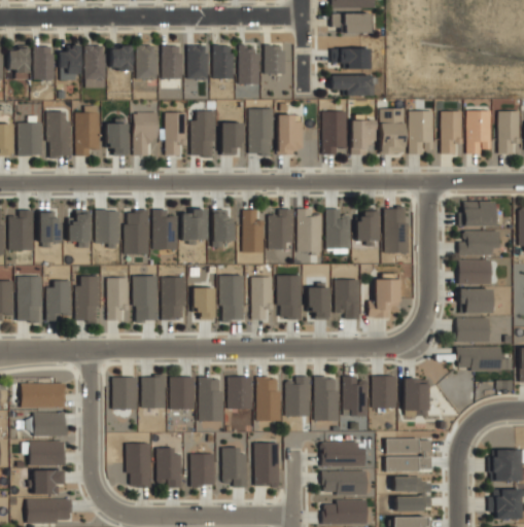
[(187,78),(208,78),(208,44),(188,43),(187,78)]
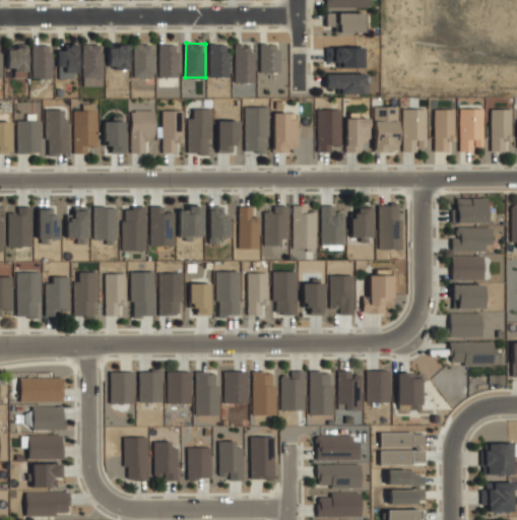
[(34,78),(53,77),(53,44),(34,45),(34,78)]
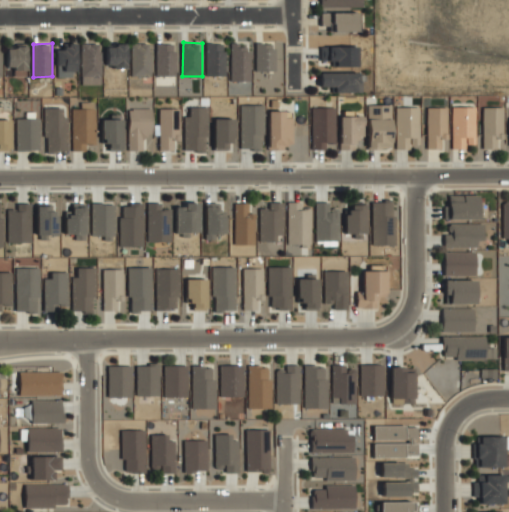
[(77,43),(65,43),(65,49),(58,49),(59,77),(78,76),(77,43)]
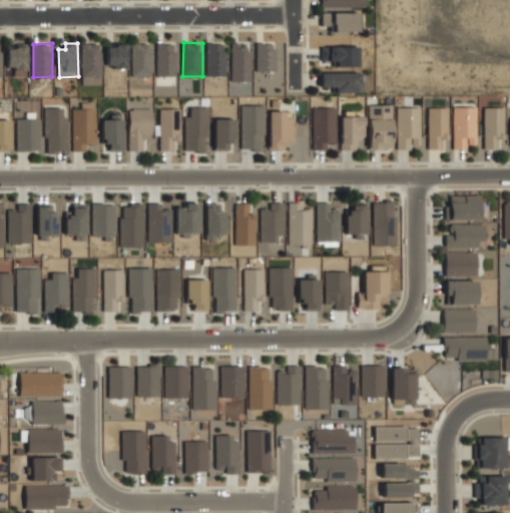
[(83,85),(102,85),(101,43),(82,43),(83,85)]
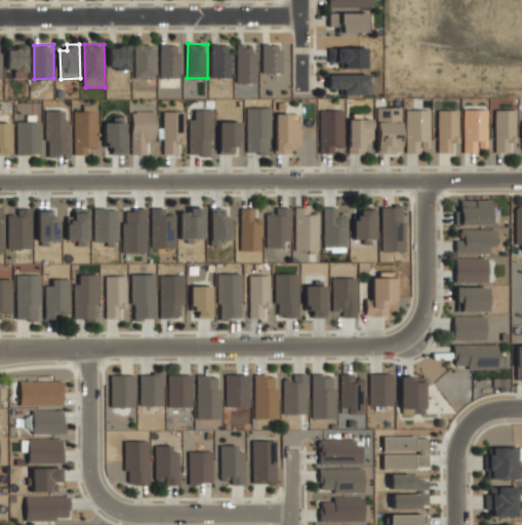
[(135,78),(156,78),(157,44),(136,44),(135,78)]
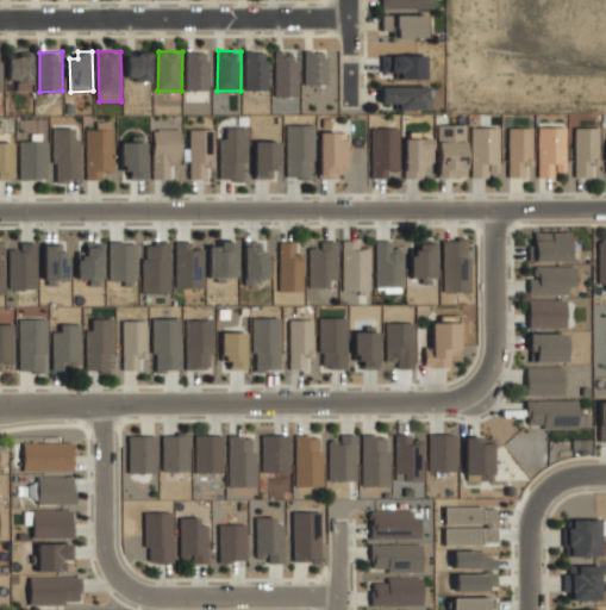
[(187,91),(211,91),(211,51),(188,51),(187,91)]
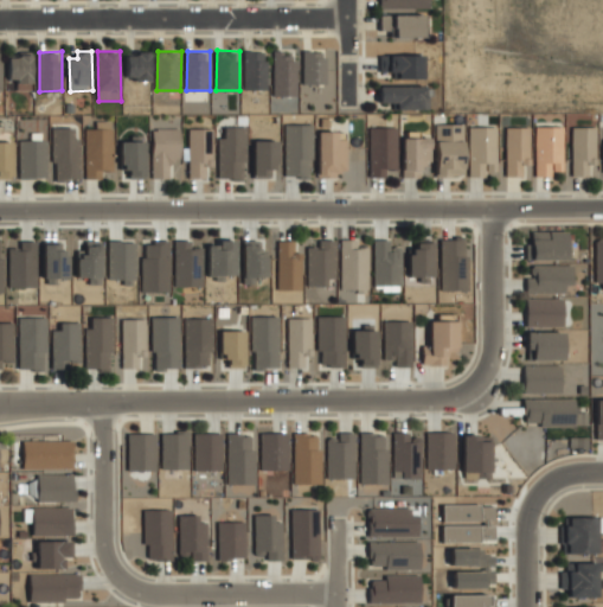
[(247,90),(269,90),(268,51),(245,51),(247,90)]
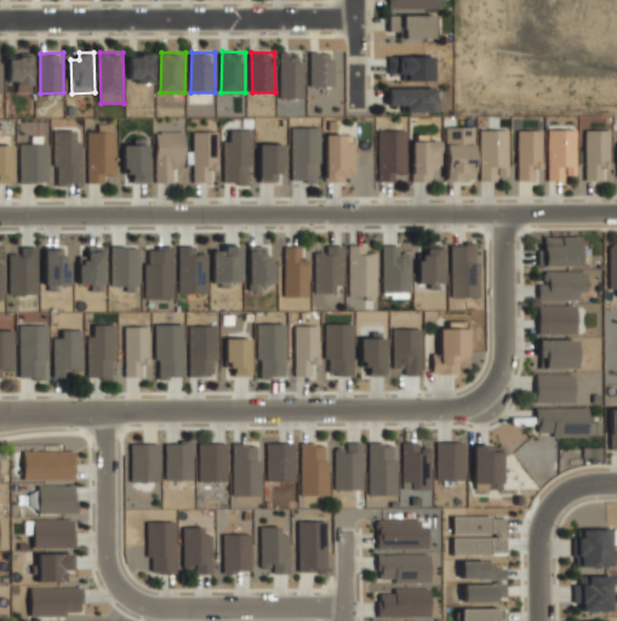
[(336,86),(335,52),(312,53),(313,87),(336,86)]
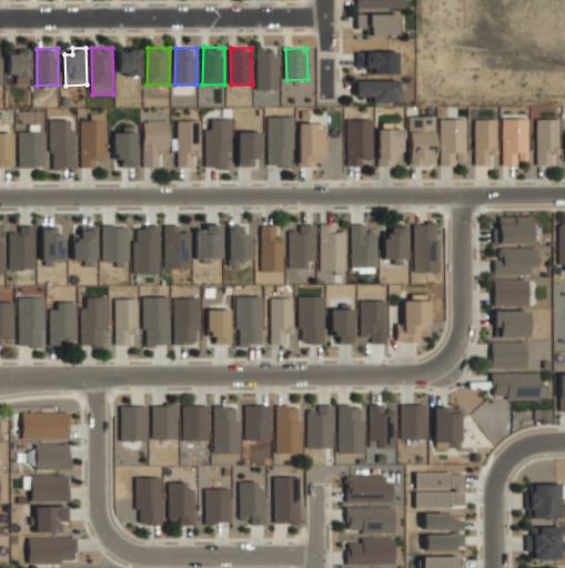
[(10,74),(17,74),(18,84),(31,84),(31,49),(20,49),(20,54),(9,54),(10,74)]
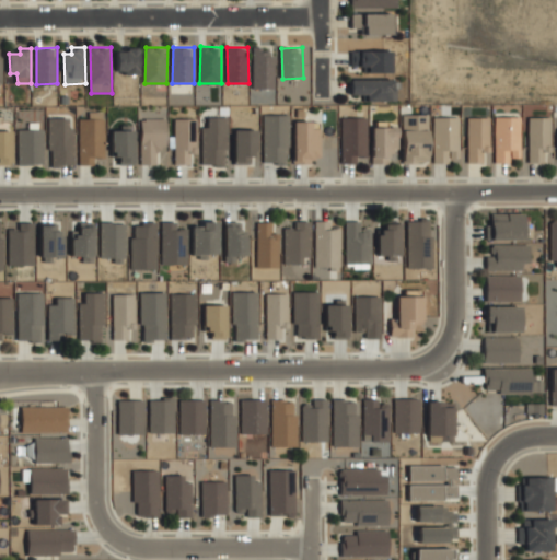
[(276,88),(275,48),(254,48),(254,89),(276,88)]
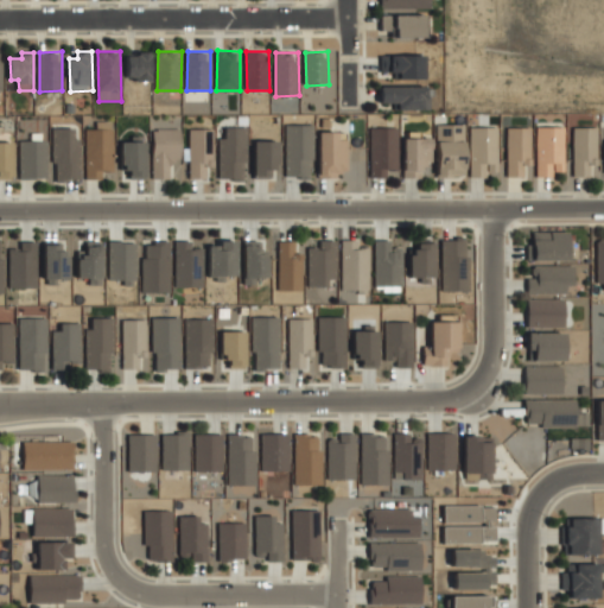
[(128,80),(152,80),(152,54),(128,54),(128,80)]
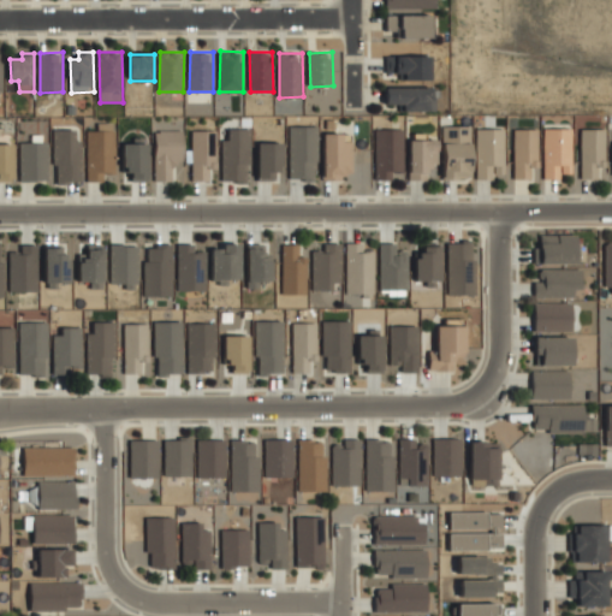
[(396,77),(432,78),(432,57),(397,55),(396,77)]
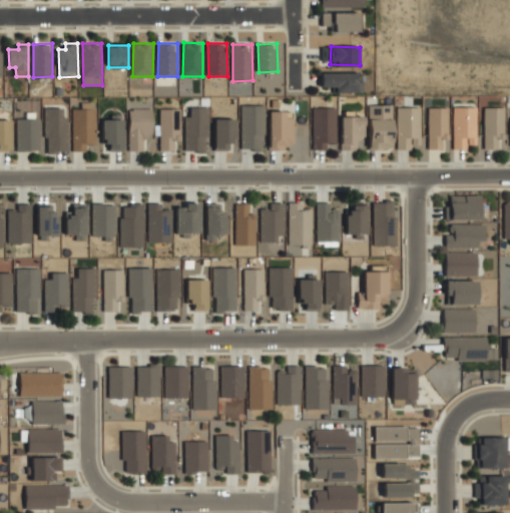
[(364,92),(364,72),(322,72),(322,86),(337,87),(337,92),(364,92)]
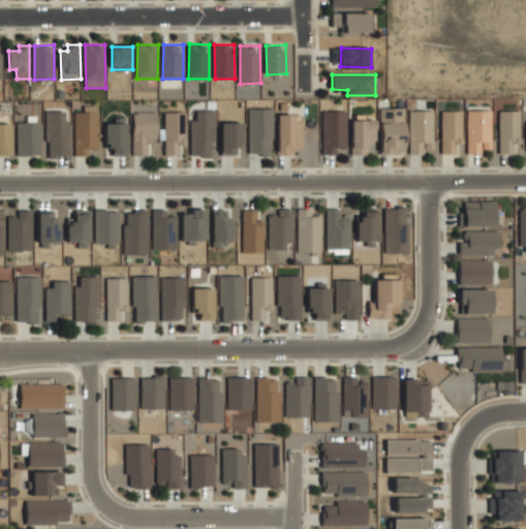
[(75,112),(76,156),(91,156),(91,149),(99,148),(99,105),(85,105),(85,112),(75,112)]
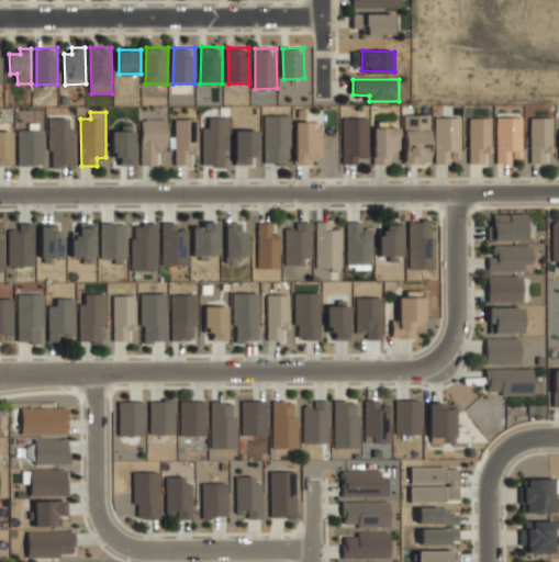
[(406,164),(432,164),(431,114),(405,114),(406,164)]
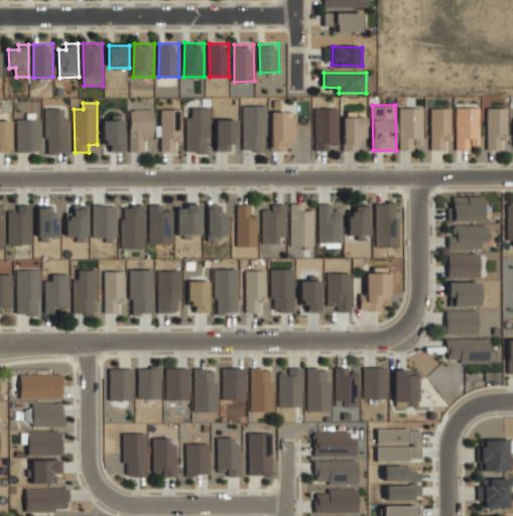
[(243,151),(266,152),(266,106),(243,106),(243,151)]
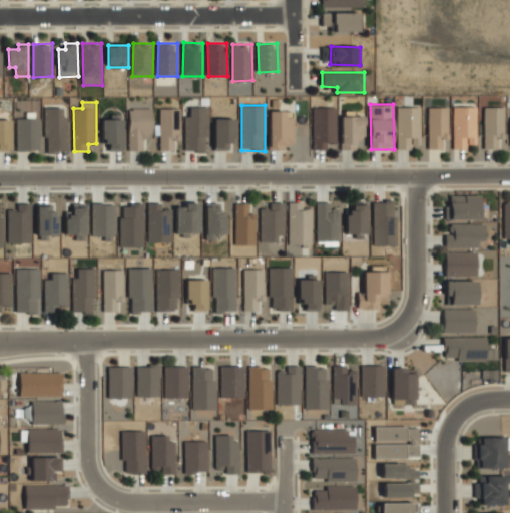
[(207,106),(190,107),(190,116),(185,116),(185,150),(208,150),(207,106)]
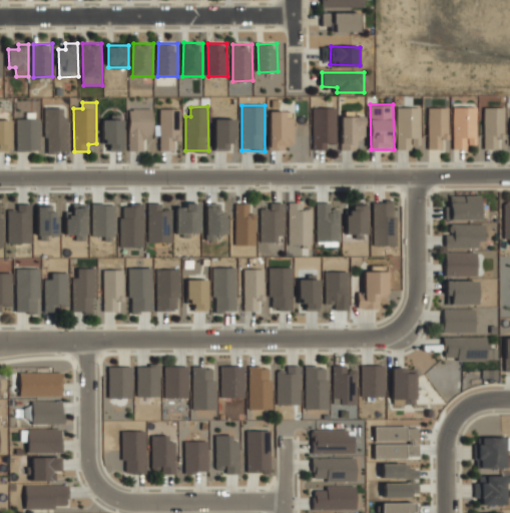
[(421,106),(398,107),(398,148),(422,147),(421,106)]
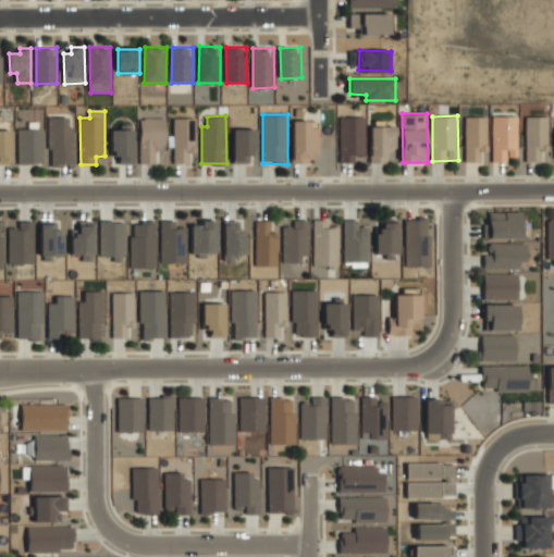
[(519,116),(493,115),(493,162),(508,162),(508,157),(518,158),(519,116)]
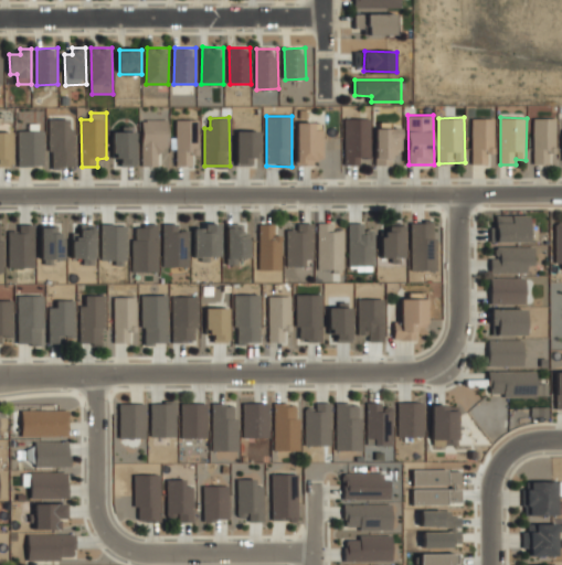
[(51,119),(51,167),(77,167),(76,128),(72,128),(72,118),(51,119)]
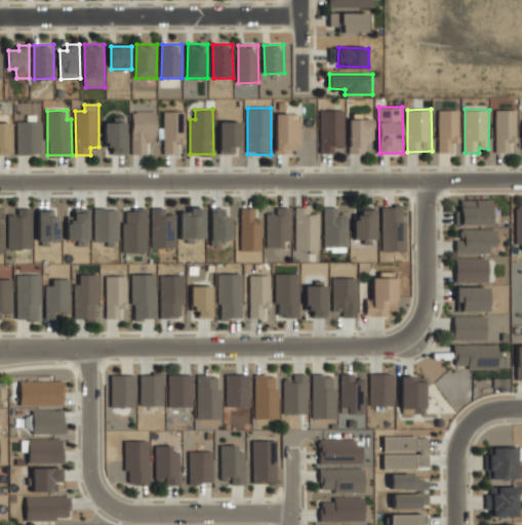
[(321,110),(321,154),(335,154),(335,147),(345,147),(345,110),(321,110)]
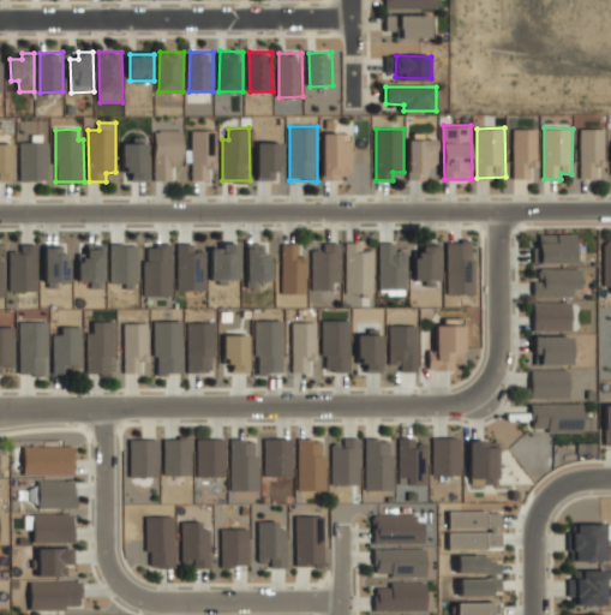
[(539,167),(538,129),(515,129),(515,179),(531,179),(531,167),(539,167)]
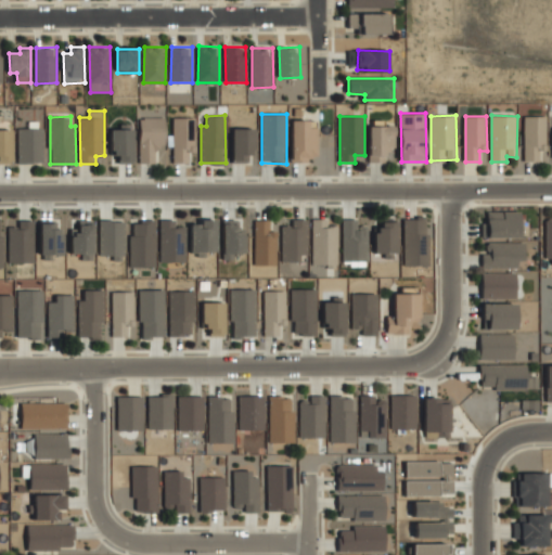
[(525,116),(525,162),(541,162),(541,150),(548,150),(547,116),(525,116)]
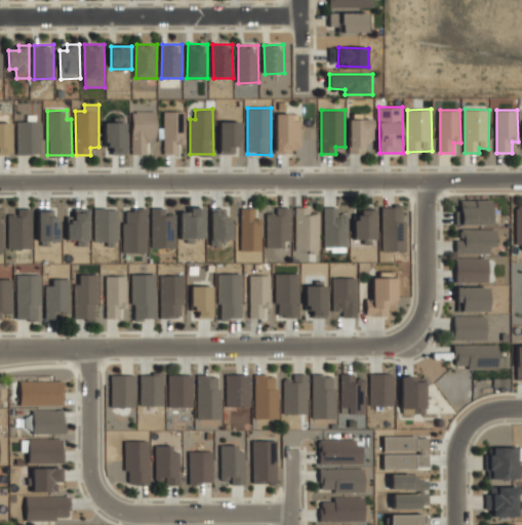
[(132,112),(133,155),(152,154),(152,139),(157,139),(156,111),(132,112)]
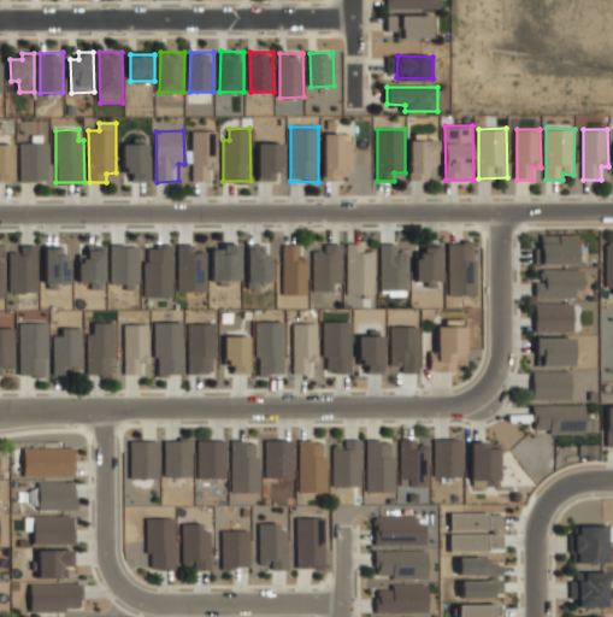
[(217,130),(193,131),(194,182),(211,181),(211,169),(218,169),(217,130)]
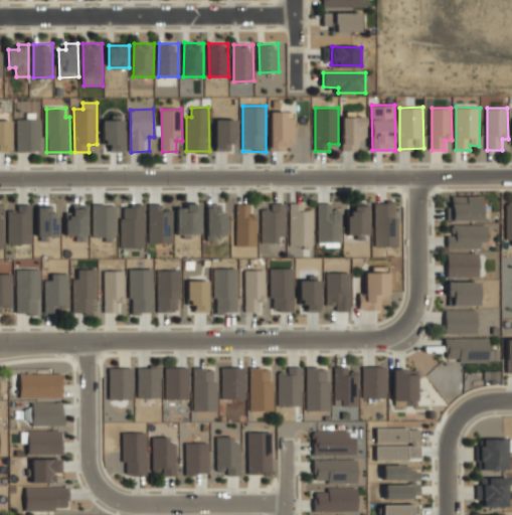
[(271,148),(294,149),(294,112),(272,112),(271,148)]
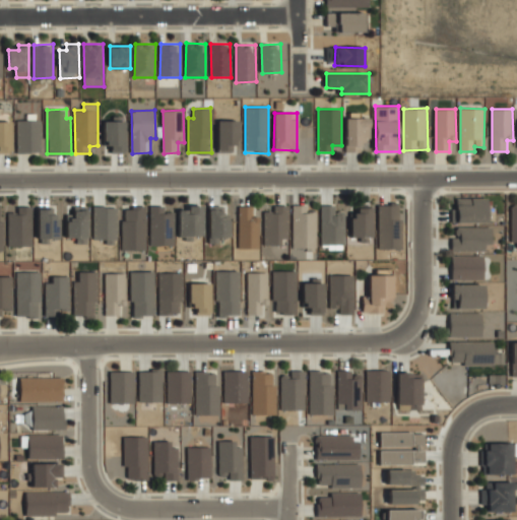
[(125,116),(114,116),(114,121),(104,121),(105,144),(112,144),(112,153),(126,152),(125,116)]
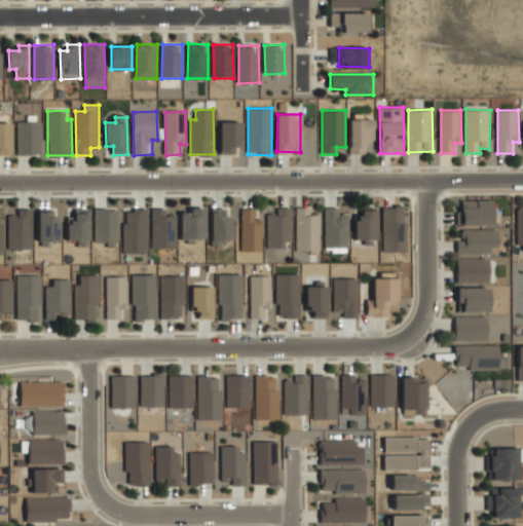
[(350,119),(350,154),(372,154),(372,119),(350,119)]
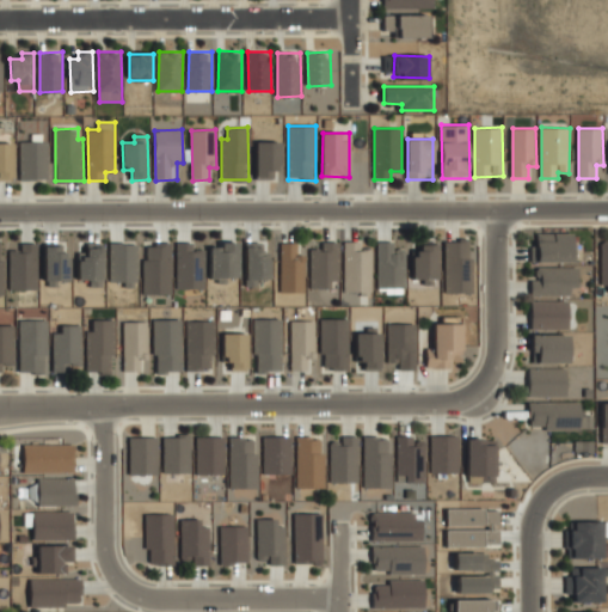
[(49,179),(48,141),(20,141),(22,181),(49,179)]
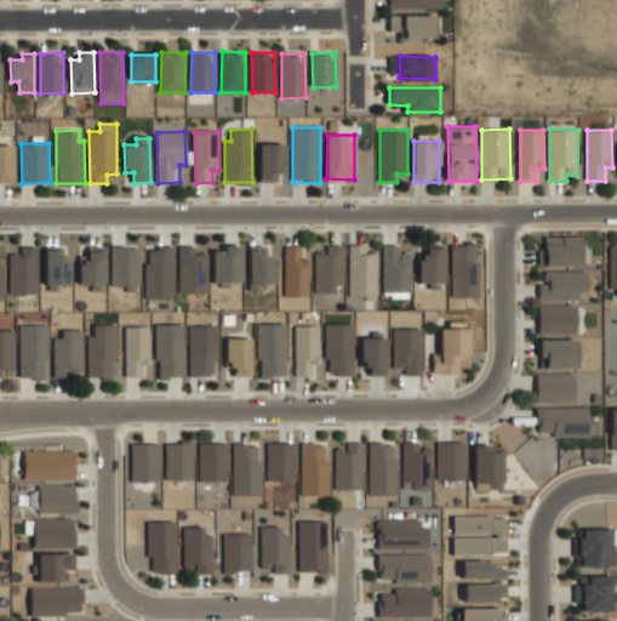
[(261,143),(260,182),(276,182),(276,172),(285,172),(286,144),(261,143)]
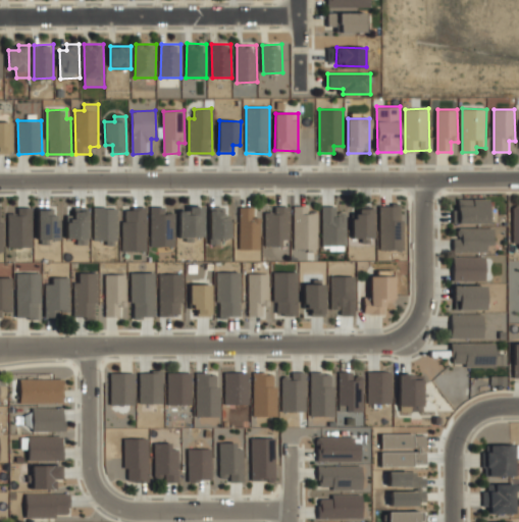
[(0,121),(0,153),(12,153),(11,121),(0,121)]
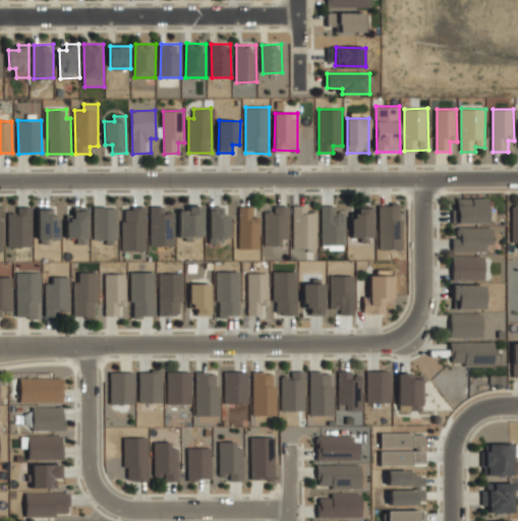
[(458,223),(488,223),(488,198),(458,199),(458,223)]
